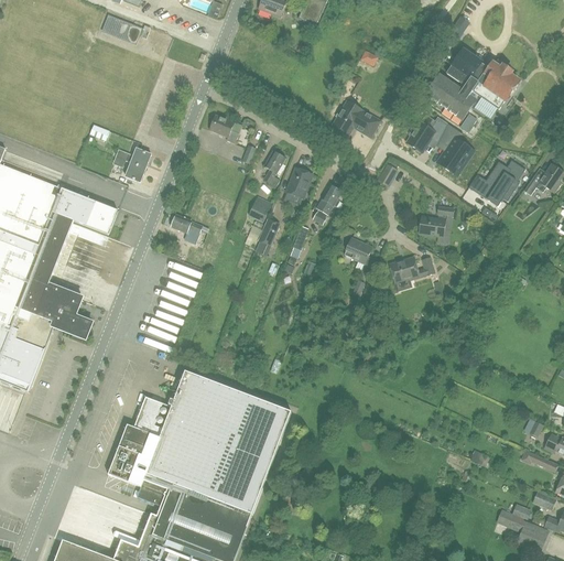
[(262,0),(259,7),(281,15),(288,0),(262,0)]
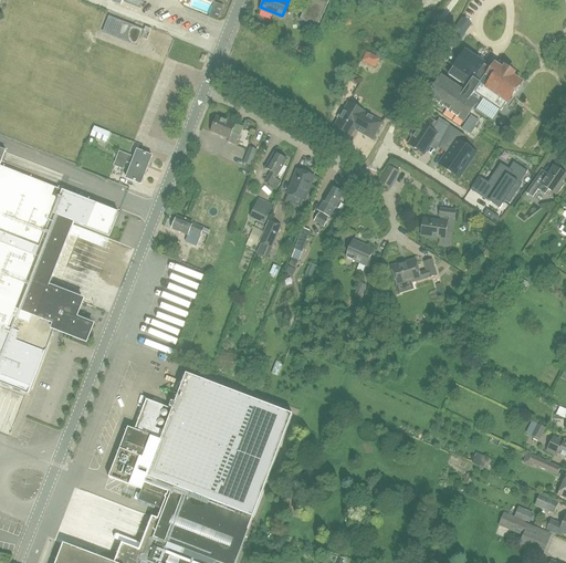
[(306,0),(299,17),(316,24),(327,0),(306,0)]
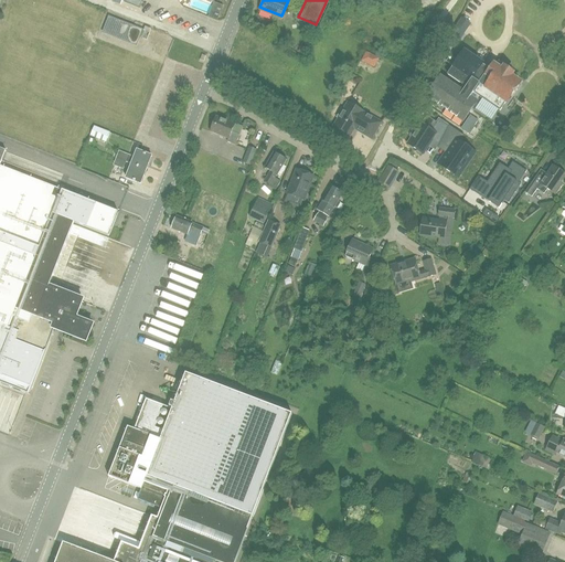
[(109,13),(103,30),(137,42),(142,27),(109,13)]
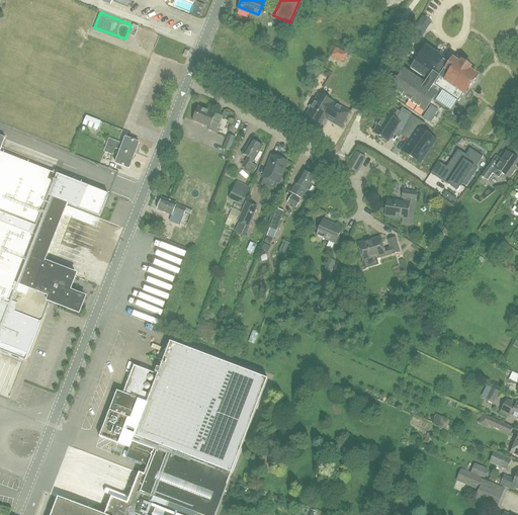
[(128,31),(134,33),(139,23),(133,21),(128,31)]
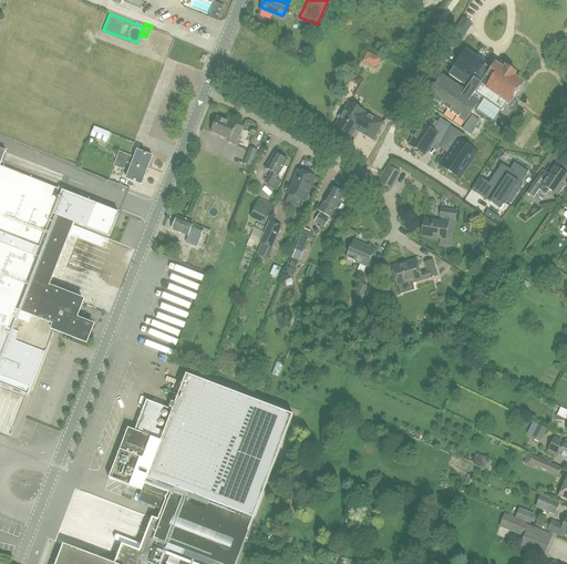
[(451,33),(452,34),(459,39),(465,29),(456,23),(454,27),(451,33)]
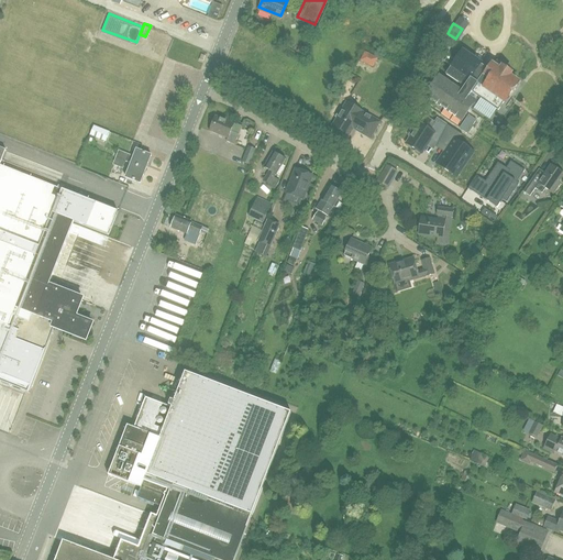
[(455,58),(449,54),(445,58),(453,63),(446,72),(465,85),(462,90),(439,75),(427,94),(463,118),(475,99),(470,96),(473,90),(498,107),(504,98),(505,99),(512,87),(515,89),(517,88),(519,85),(519,81),(517,80),(520,76),(503,64),(503,61),(498,58),(495,58),(489,67),(481,62),(482,61),(463,47),(455,58)]
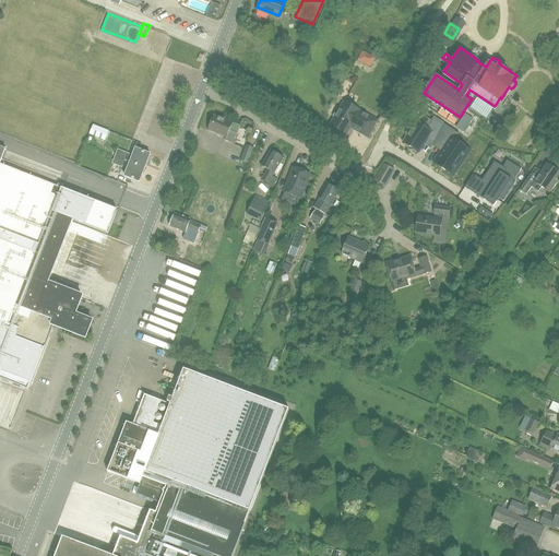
[(361,48),(357,57),(361,59),(366,50),(361,48)]
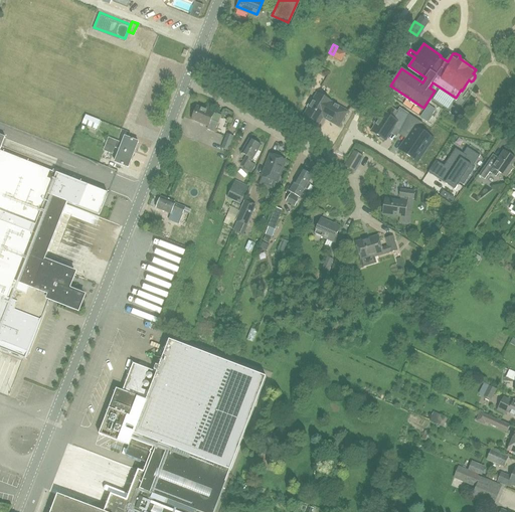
[(344,61),(350,53),(340,46),(335,54),(344,61)]
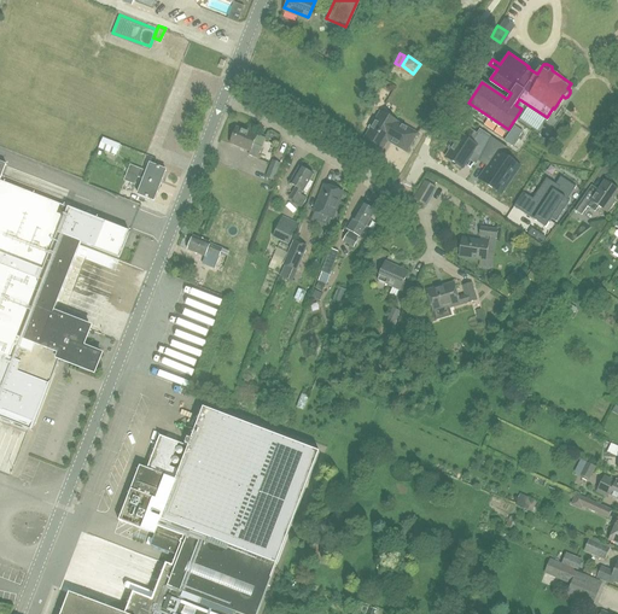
[(414,134),(395,123),(397,120),(380,109),(375,117),(373,116),(368,124),(371,127),(366,135),(382,145),(388,135),(391,138),(390,139),(407,148),(414,134)]
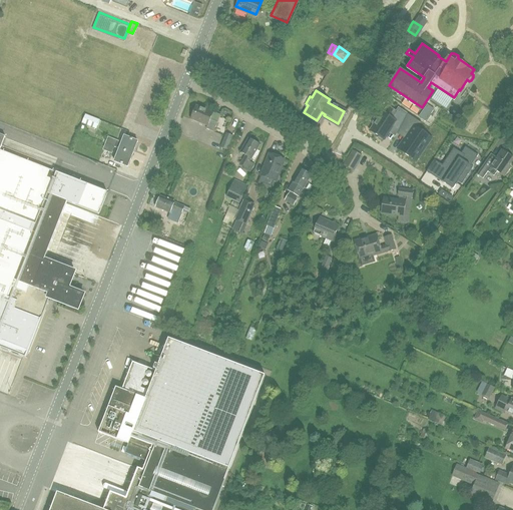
[(427,102),(419,113),(426,118),(434,107),(427,102)]
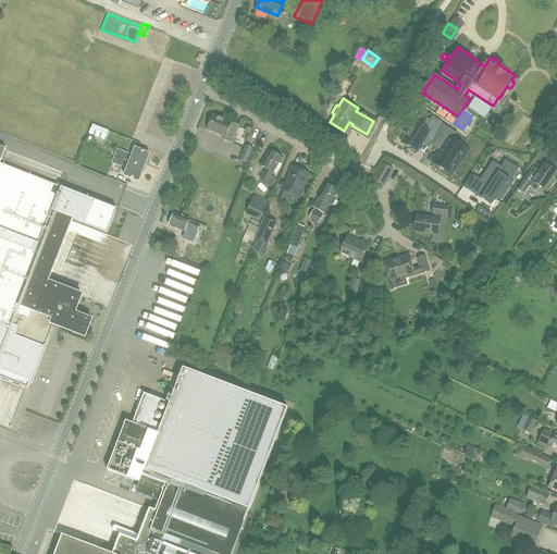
[(213,112),(207,127),(226,135),(225,138),(233,142),(237,131),(229,127),(232,120),(213,112)]
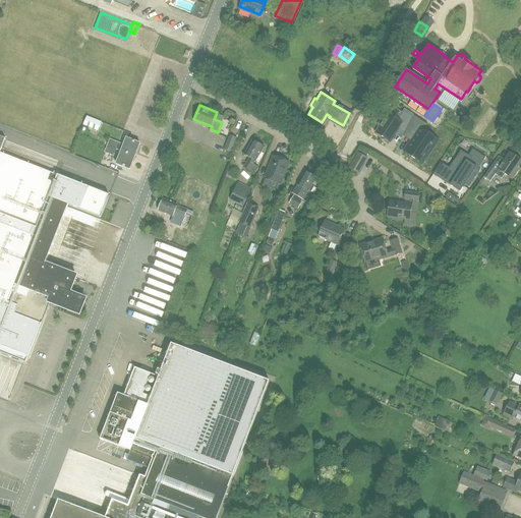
[(407,128),(414,112),(405,106),(398,116),(389,110),(386,115),(384,114),(379,122),(382,123),(378,129),(392,138),(400,125),(406,129),(407,128)]
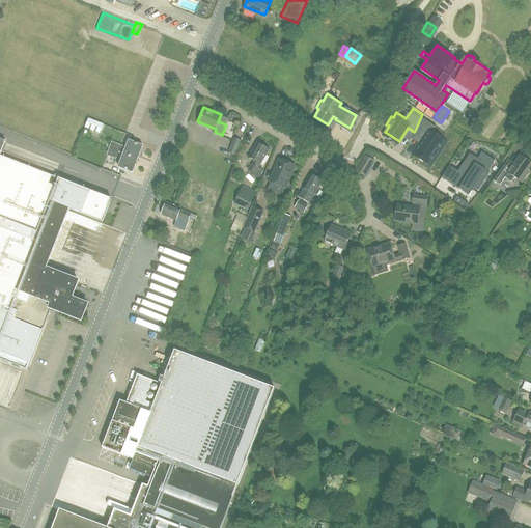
[(436,123),(422,114),(415,131),(423,136),(414,151),(434,164),(448,139),(432,130),(436,123)]
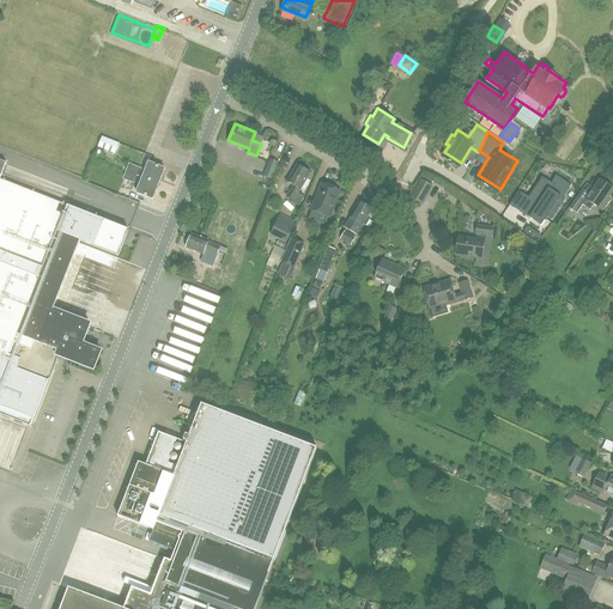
[(98,144),(115,151),(119,140),(102,133),(98,144)]
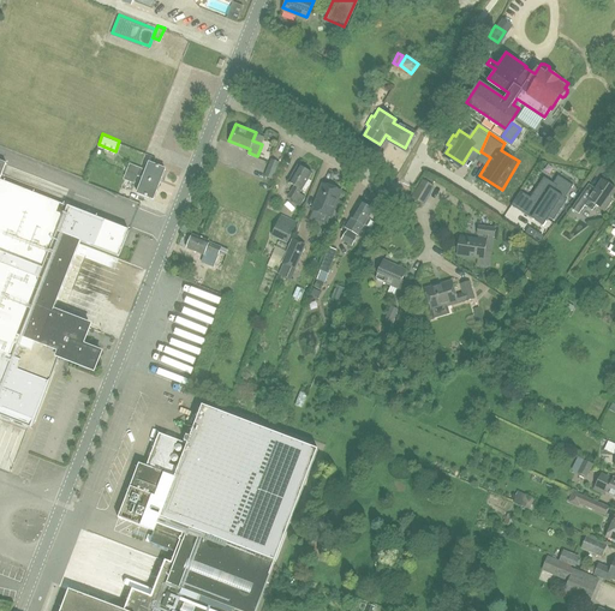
[(264,173),(274,177),(280,160),(270,156),(264,173)]
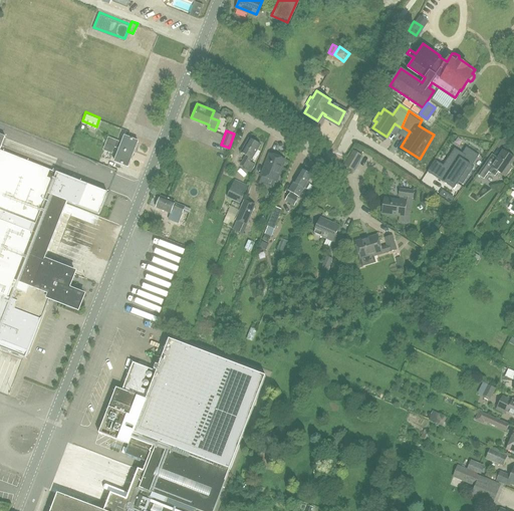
[(0,344),(26,355),(49,296),(57,300),(58,299),(78,307),(84,292),(68,286),(72,277),(74,277),(76,272),(42,259),(65,199),(80,205),(99,212),(107,190),(0,148),(5,135),(0,133),(0,344)]
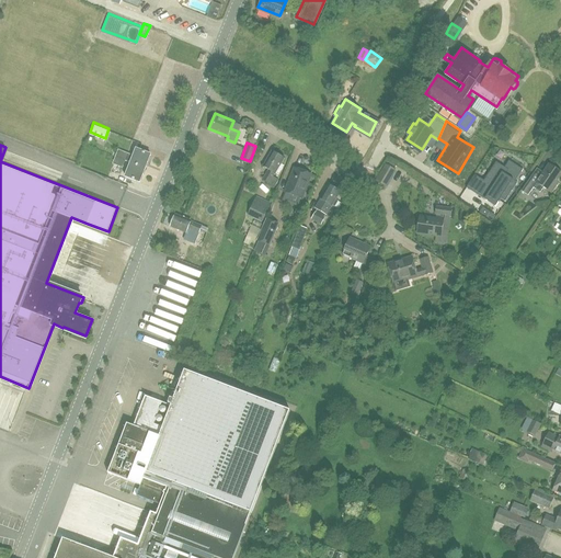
[(115,155),(125,158),(130,160),(146,166),(151,152),(136,146),(133,155),(128,152),(128,150),(118,147),(115,155)]
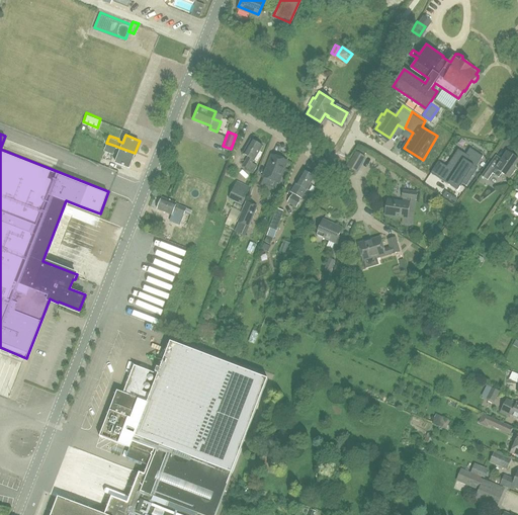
[(263,145),(251,138),(243,151),(248,154),(243,164),(248,167),(247,168),(253,171),(257,164),(252,161),(254,158),(257,160),(262,151),(260,150),(263,145)]
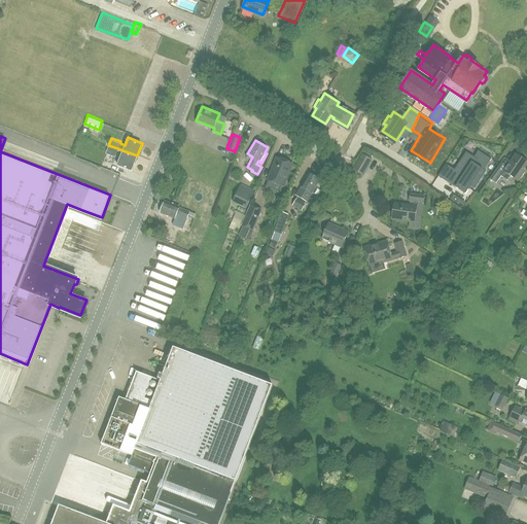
[(115,155),(117,148),(108,145),(101,142),(99,146),(106,149),(106,151),(115,155)]
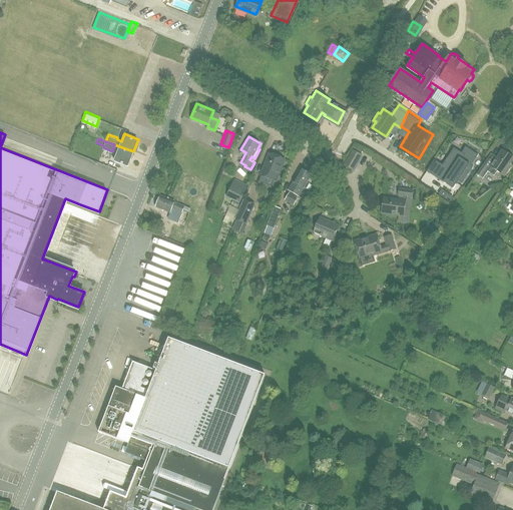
[(467,171),(472,163),(469,161),(476,151),(478,152),(465,144),(461,150),(455,146),(445,163),(443,162),(435,174),(443,180),(444,178),(454,184),(452,186),(453,186),(458,178),(464,169),(467,171)]
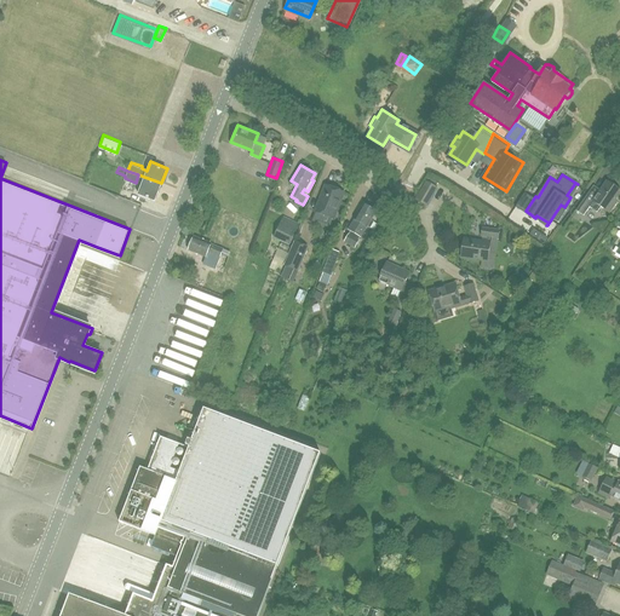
[(155,199),(161,183),(144,177),(138,193),(155,199)]
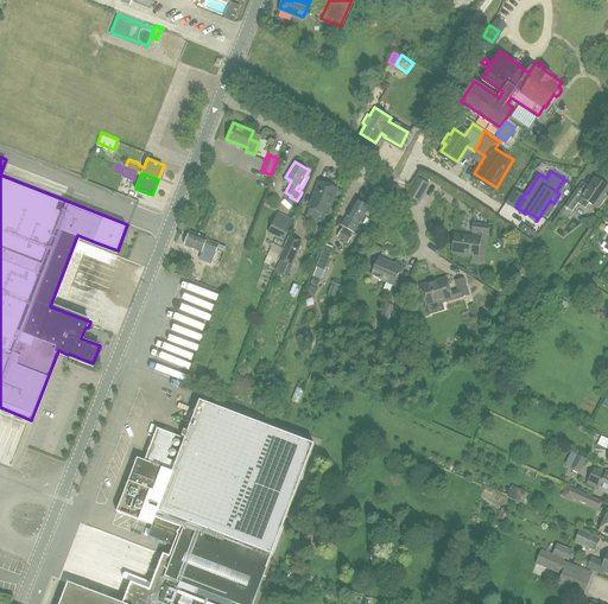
[(418,176),(407,192),(418,198),(428,182),(418,176)]
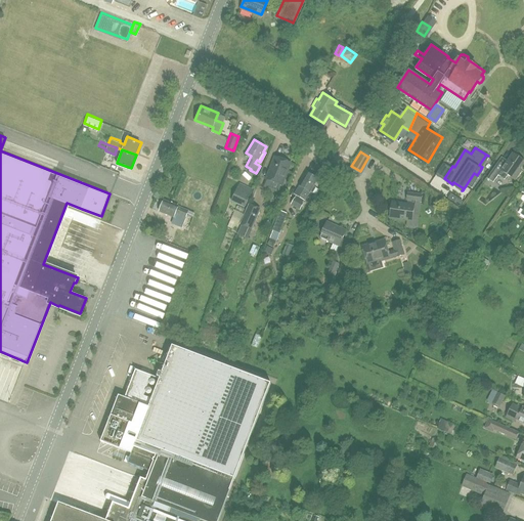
[(504,163),(498,159),(486,176),(493,180),(497,173),(505,177),(508,173),(515,178),(521,168),(520,167),(523,160),(523,159),(512,152),(504,163)]
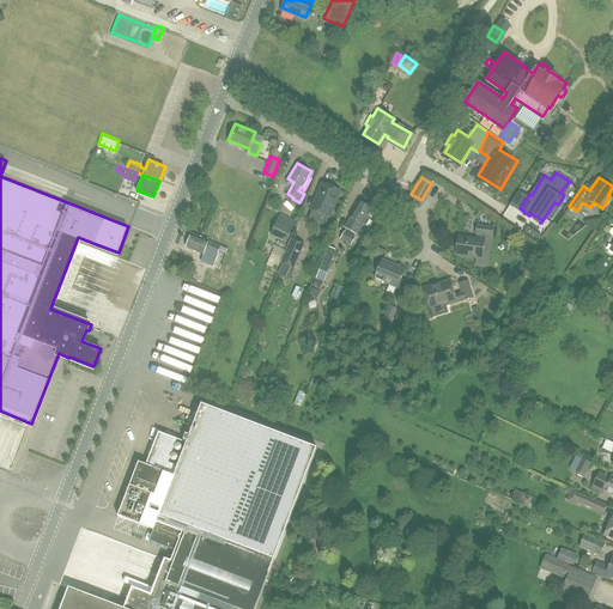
[(321,180),(311,206),(329,214),(340,188),(321,180)]
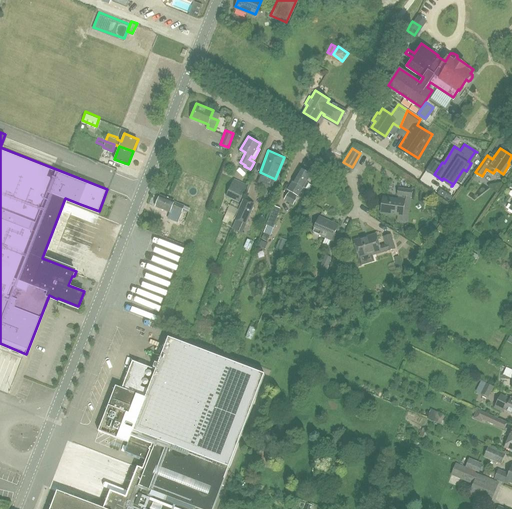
[(308,181),(306,180),(310,173),(300,166),(287,187),(298,194),(303,185),(305,186),(308,181)]
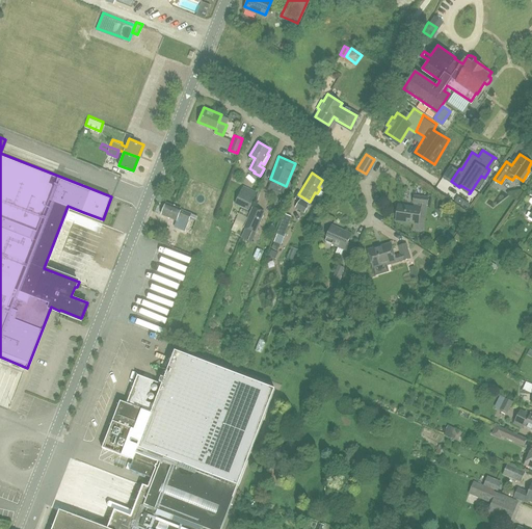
[(235,201),(248,208),(257,190),(243,184),(235,201)]
